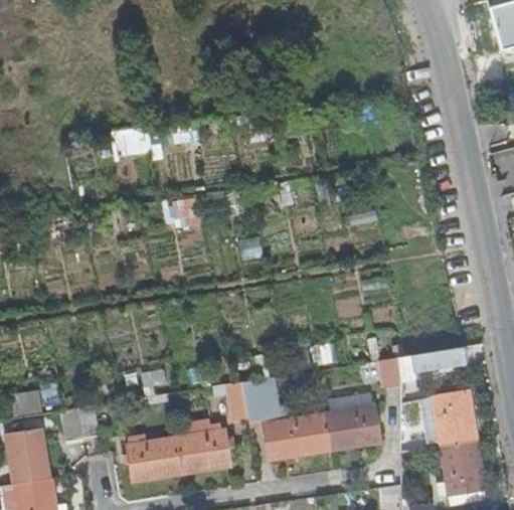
[(503,0),(493,3),(503,40),(513,37),(513,0),(503,0)]
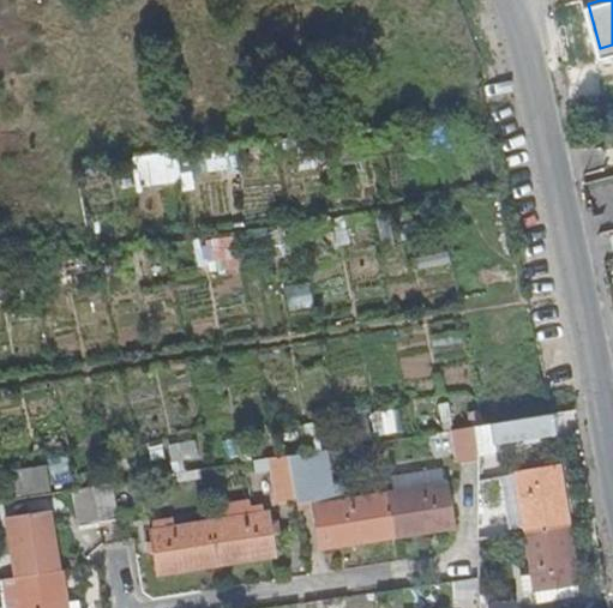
[(182,144),(139,145),(140,175),(184,174),(182,144)]
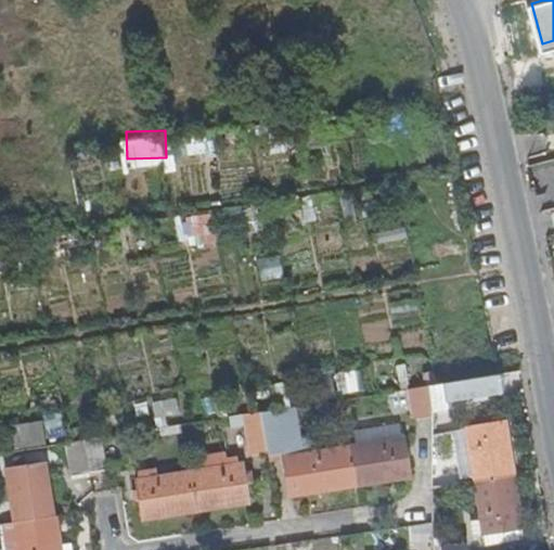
[(432,353),(435,374),(472,369),(468,348),(432,353)]
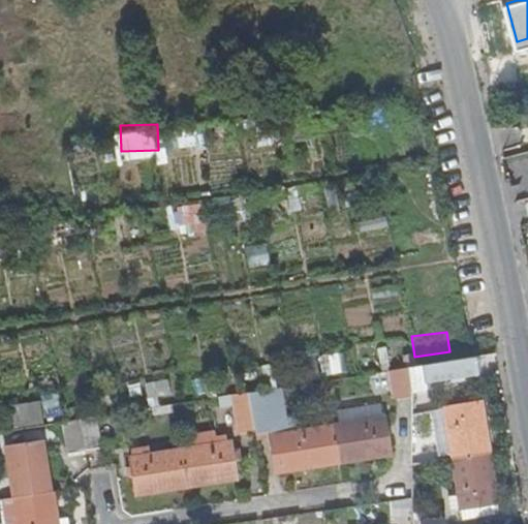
[(435,365),(473,360),(472,357),(435,363),(435,365)]
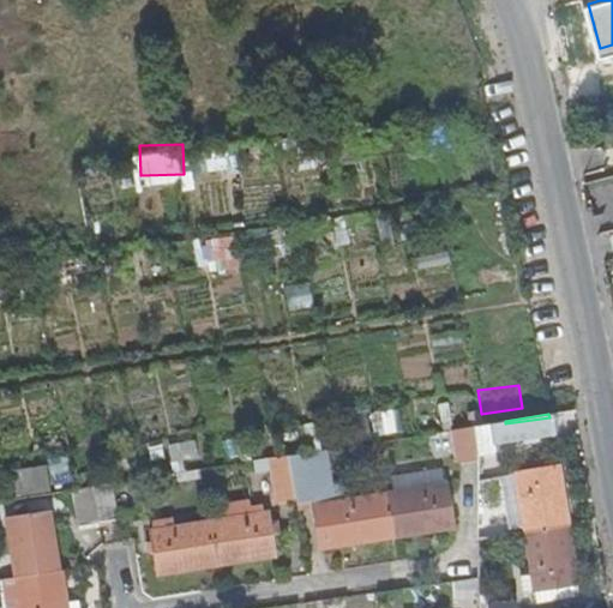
[(550,417),(505,423),(508,439),(552,432),(550,417)]
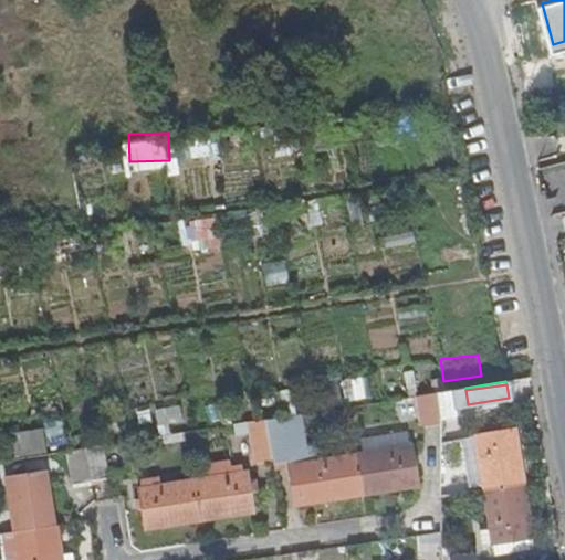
[(439,416),(438,394),(417,398),(417,421),(439,416)]
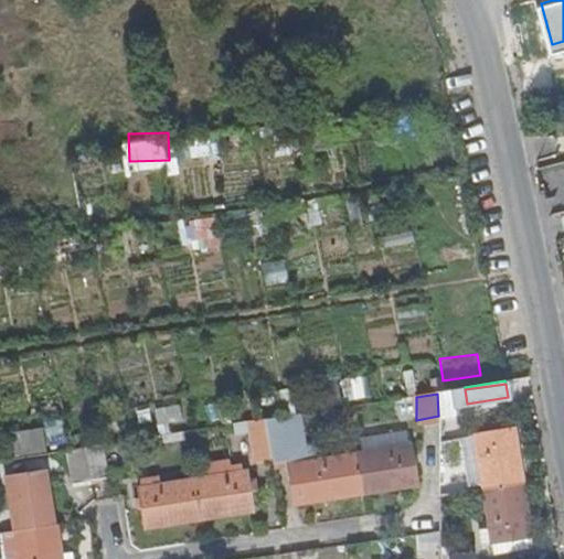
[(296,504),(363,492),(355,451),(302,460),(299,447),(305,445),(300,415),(266,419),(274,458),(275,466),(288,463),(290,474),(297,473),(298,479),(291,480),(296,504)]
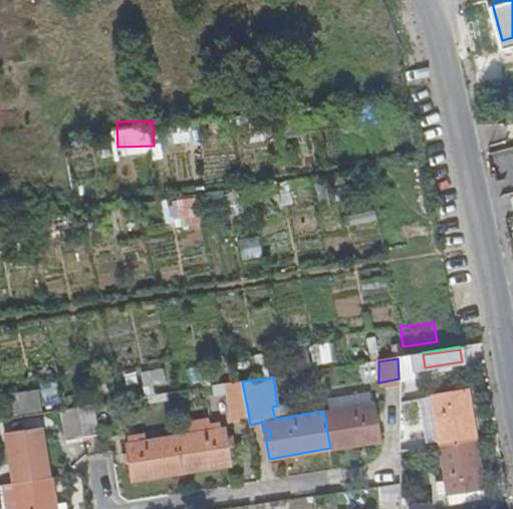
[(232,419),(249,417),(242,382),(226,384),(232,419)]
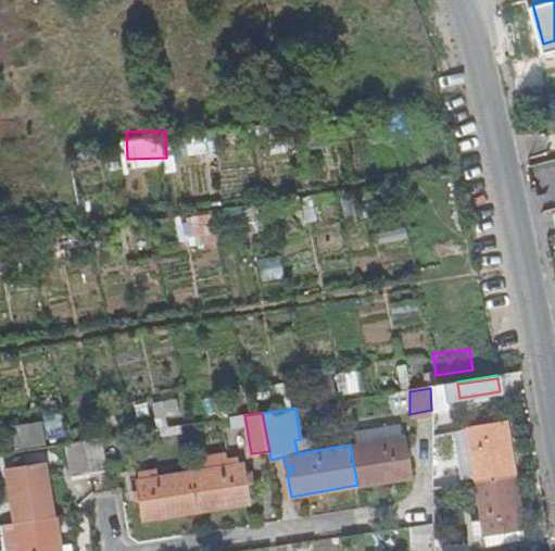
[(474,479),(514,472),(513,471),(505,418),(465,426),(474,479)]
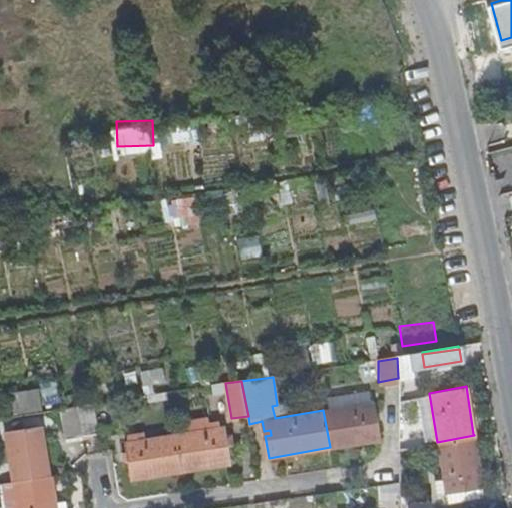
[(323,410),(330,447),(379,439),(370,392),(329,399),(330,409),(323,410)]
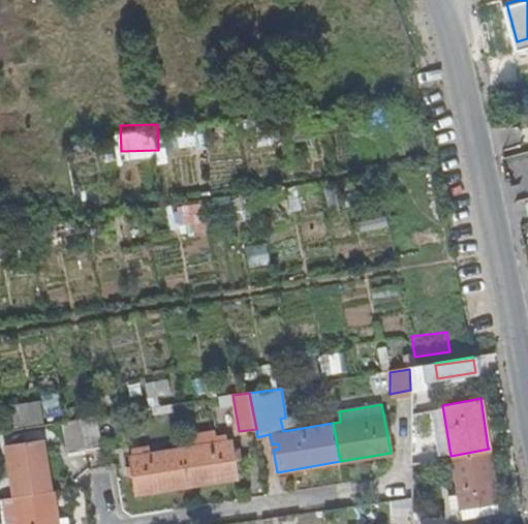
[(80,417),(85,450),(102,445),(98,414),(80,417)]
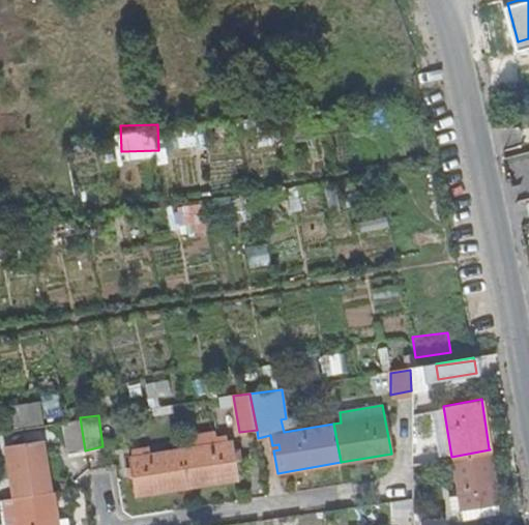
[(68,453),(85,450),(80,417),(63,420),(68,453)]
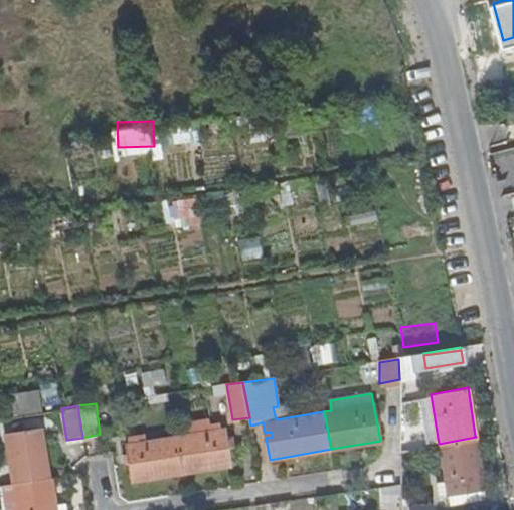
[(176,436),(182,473),(232,465),(225,428),(176,436)]
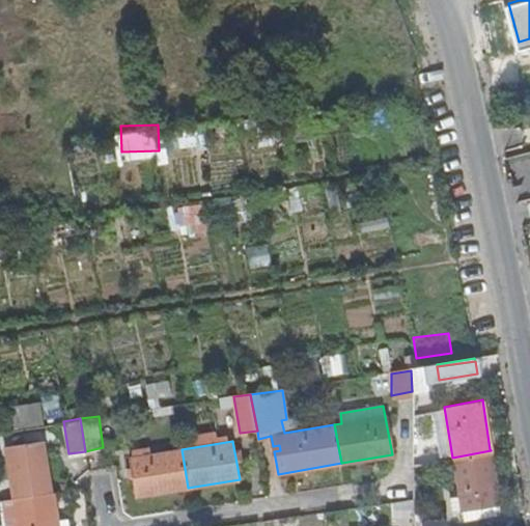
[(15,498),(53,492),(46,442),(7,447),(15,498)]
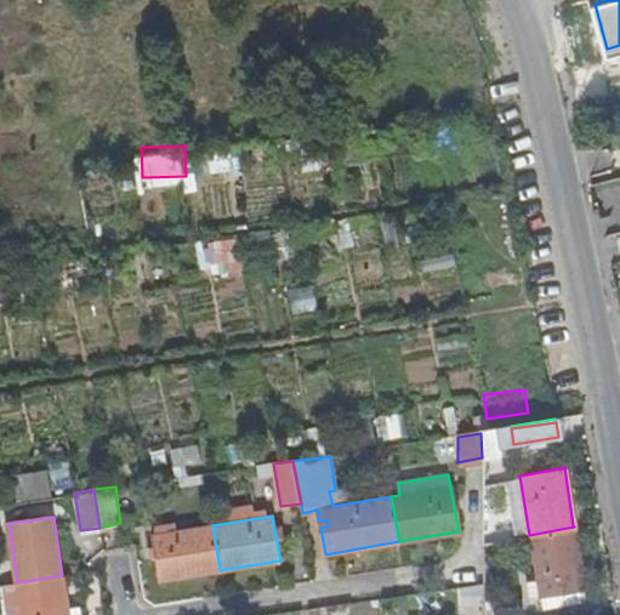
[(163,579),(220,570),(212,525),(155,535),(163,579)]
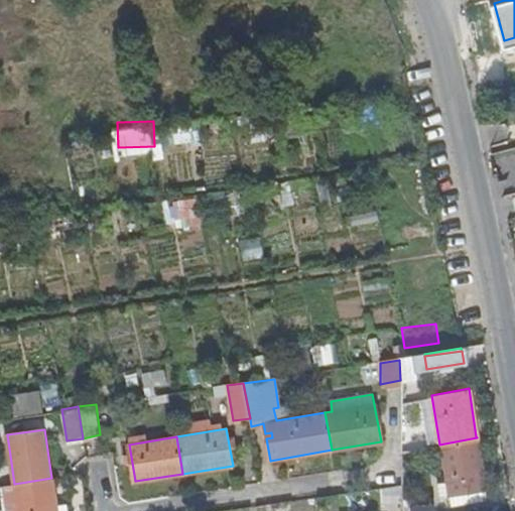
[(446,480),(448,493),(448,494),(451,506),(486,500),(477,437),(439,444),(446,480)]
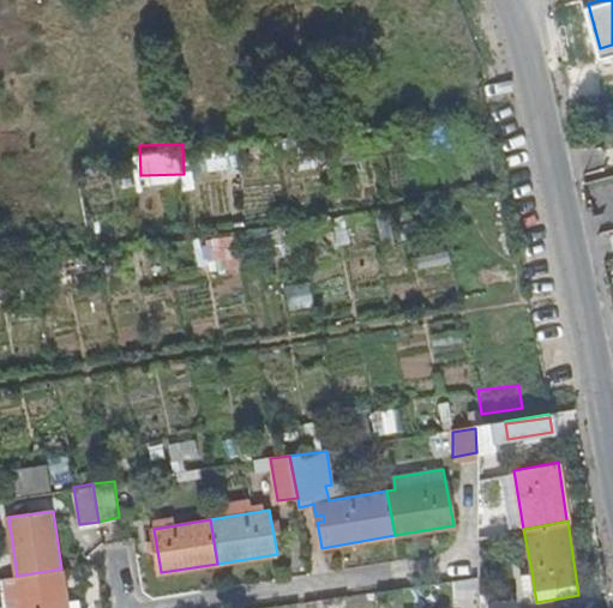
[(80,607),(79,600),(66,602),(61,569),(17,576),(6,577),(11,607),(80,607)]
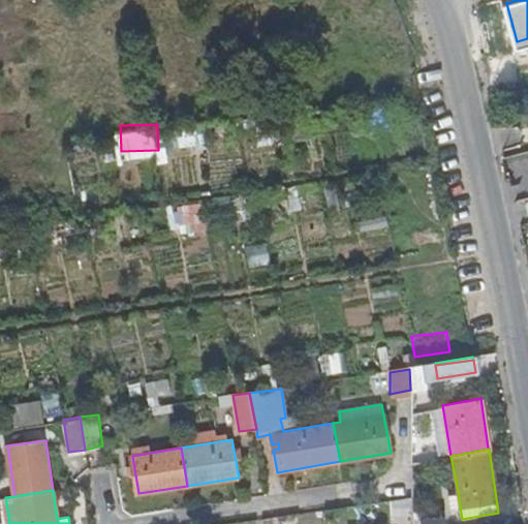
[(451,506),(460,505),(458,492),(448,494),(451,506)]
